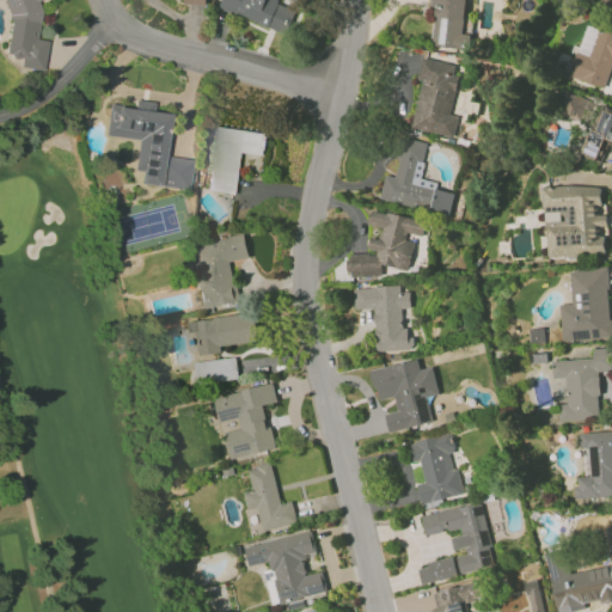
[(43,71),(48,41),(35,38),(40,0),(10,0),(2,55),(22,59),(20,67),(43,71)]
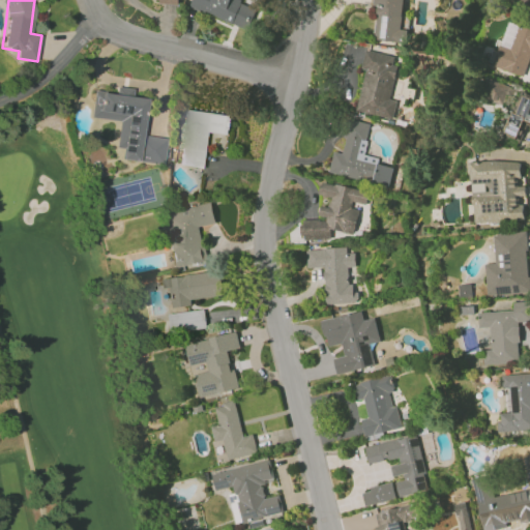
[(248,29),(257,7),(237,0),(192,0),(192,1),(187,0),(185,5),(248,29)]
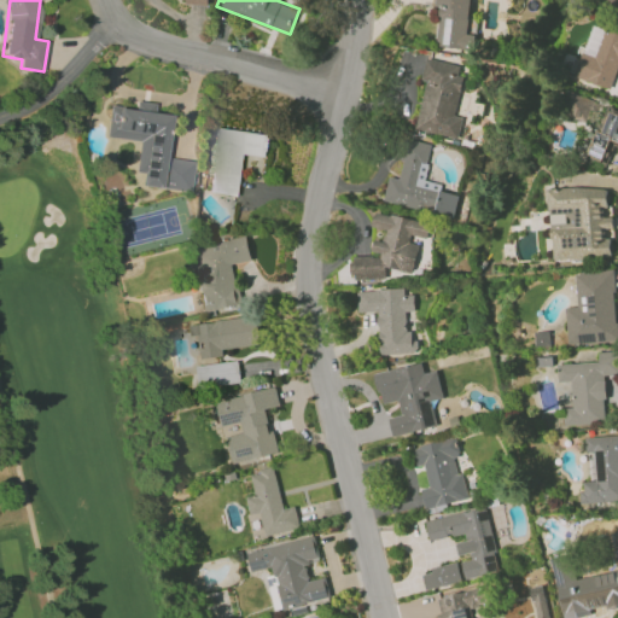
[(471,0),(432,0),(432,4),(441,4),(436,46),(473,51),(476,35),(467,34),(471,0)]
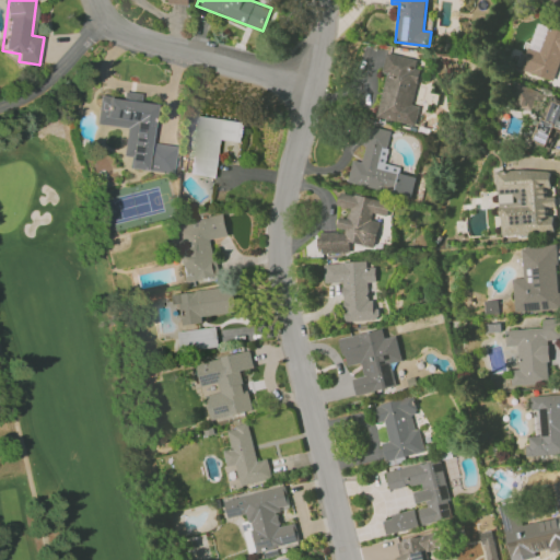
[(555,80),(559,59),(559,30),(537,24),(528,55),(520,53),(515,68),(555,80)]
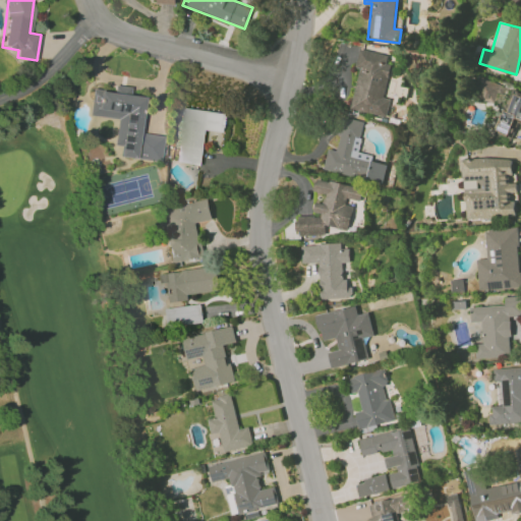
[(386,117),(390,99),(383,98),(392,56),(360,49),(356,67),(359,68),(350,109),(386,117)]
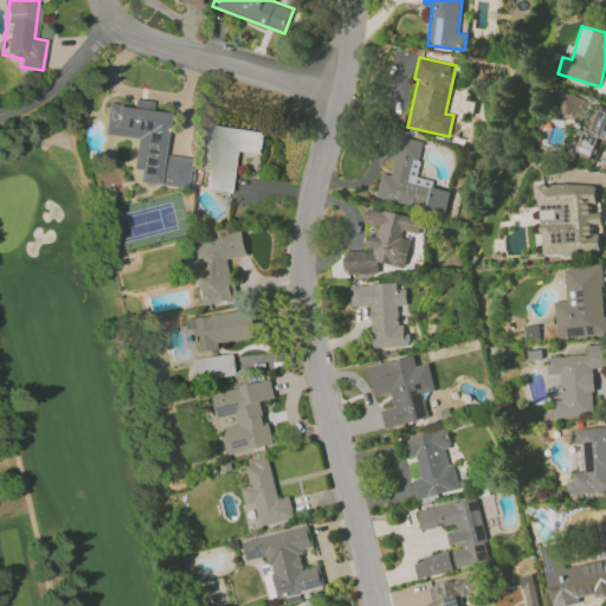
[(577,118),(582,97),(558,90),(552,113),(577,118)]
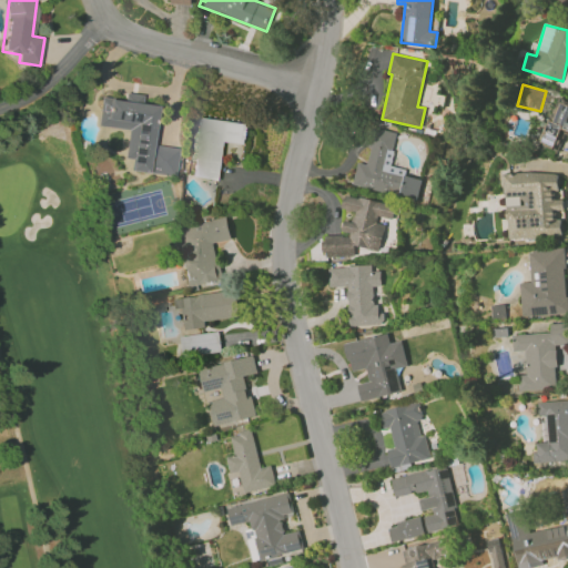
[(175,175),(179,148),(153,145),(156,105),(142,103),(142,95),(124,93),(123,100),(101,97),(98,125),(128,129),(124,158),(132,159),(131,170),(175,175)]
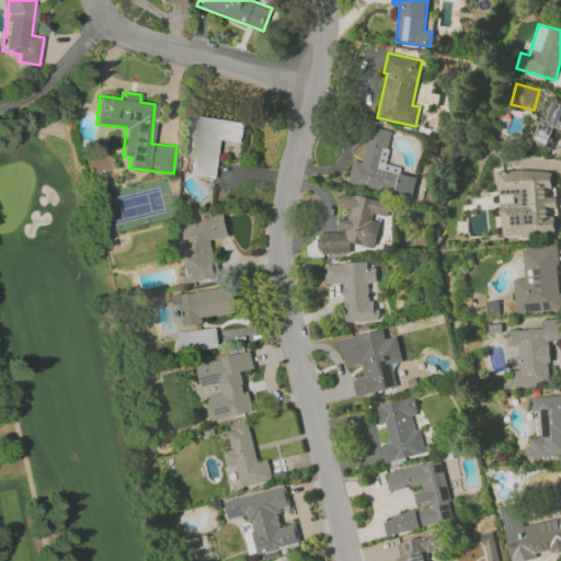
[(560,103),(547,101),(538,141),(549,144),(553,127),(560,128),(560,103)]
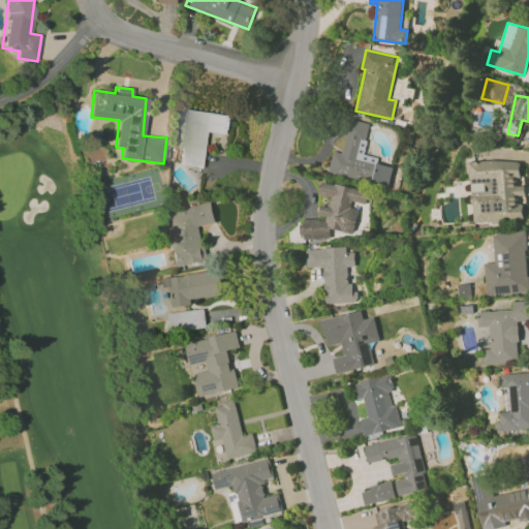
[(180,164),(205,167),(209,131),(228,134),(230,115),(187,110),(180,164)]
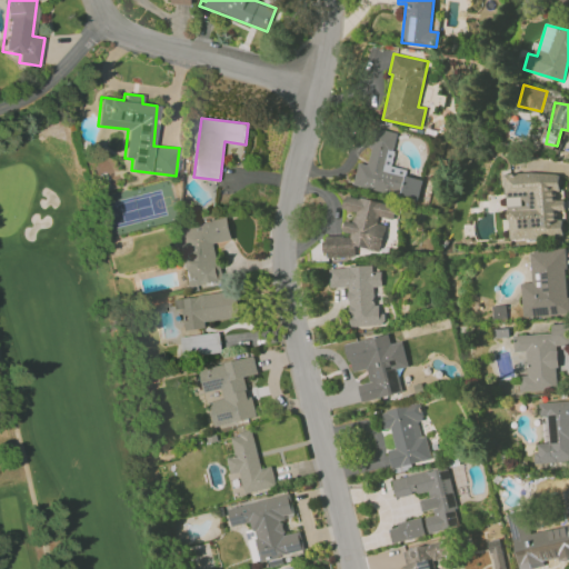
[(352,186),(417,200),(422,179),(405,176),(407,169),(390,166),(398,132),(376,128),(367,165),(358,162),(352,186)]
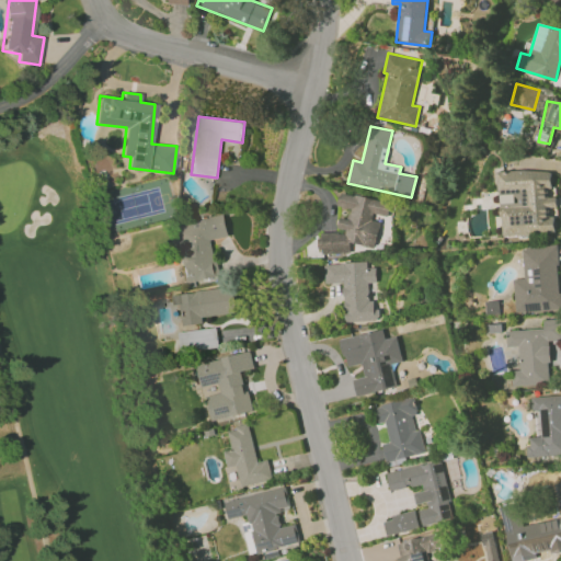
[(501,235),(556,233),(553,170),(499,171),(501,235)]
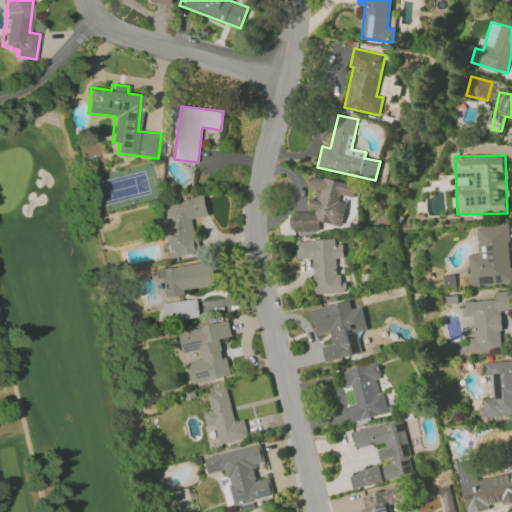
[(356,184),(310,176),(308,188),(318,190),(317,200),(310,199),(307,212),(292,209),(288,228),(318,233),(320,222),(342,226),(347,202),(339,201),(340,195),(353,197),(356,184)]
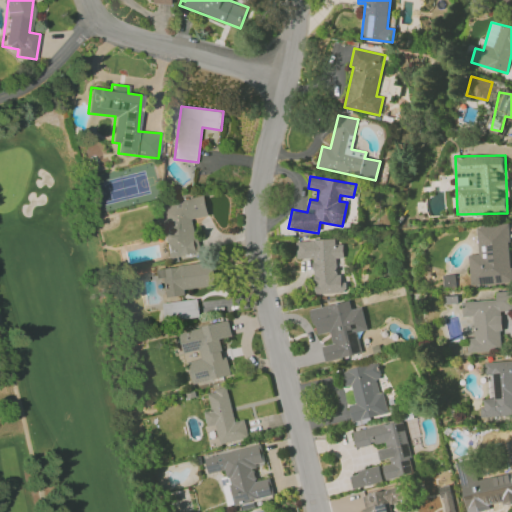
[(208,215),(204,196),(157,206),(168,259),(200,252),(193,218),(208,215)]
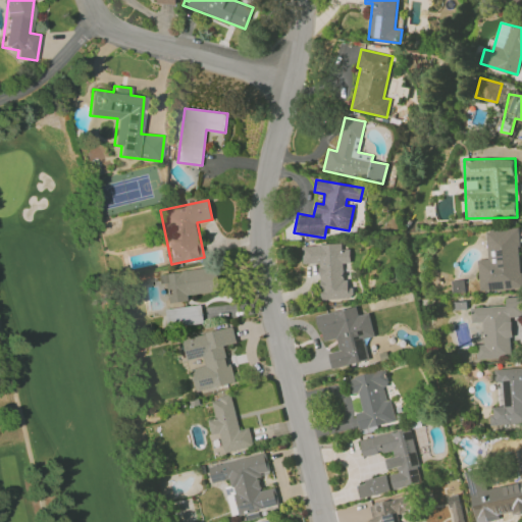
[(488,259),(478,260),(479,291),(521,289),(519,227),(486,229),(488,259)]
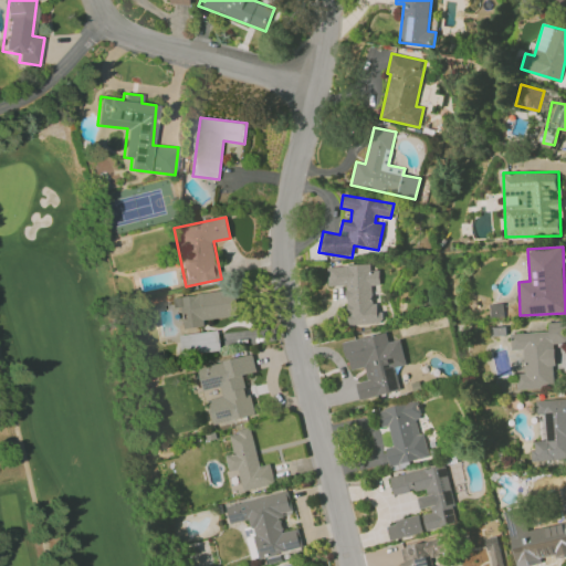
[(346,285),(347,324),(384,323),(383,303),(373,303),(371,285),(380,285),(379,270),(370,271),(370,264),(327,266),(327,286),(346,285)]
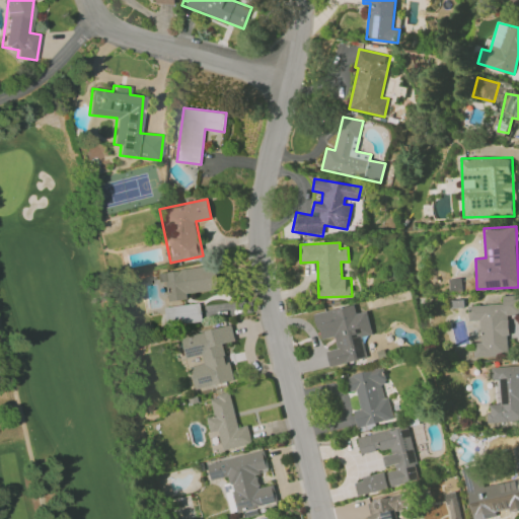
[(187,293),(218,289),(216,266),(163,271),(166,301),(188,299),(187,293)]
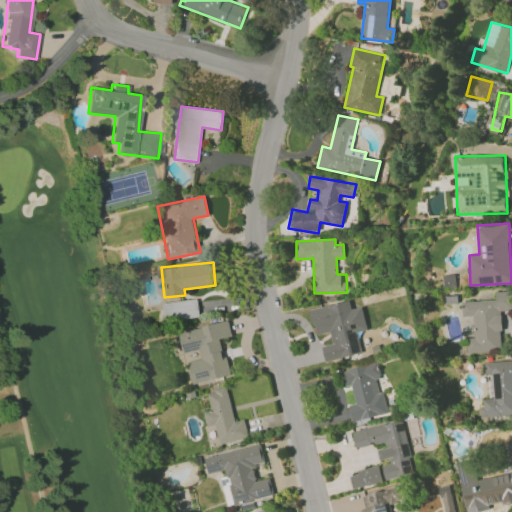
[(462,301),(462,316),(473,316),(475,338),(466,338),(467,352),(503,350),(500,311),(511,309),(511,290),(495,292),(496,299),(462,301)]
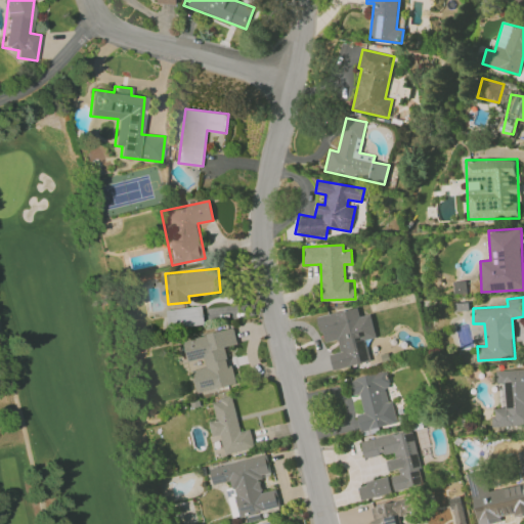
[(204,325),(203,306),(167,309),(168,329),(204,325)]
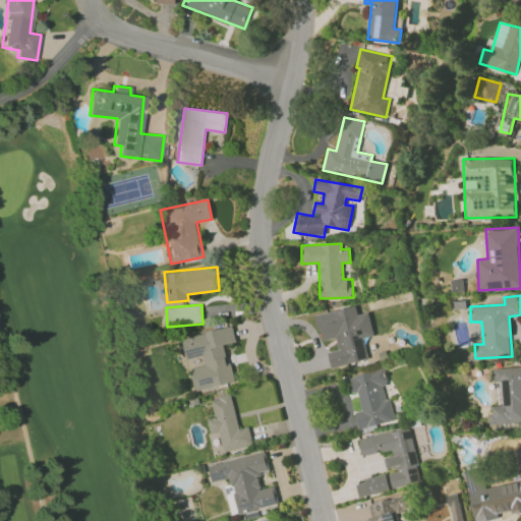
[(331,367),(368,359),(363,338),(373,336),(368,312),(357,314),(355,306),(315,314),(322,341),(336,338),(338,350),(327,352),(331,367)]
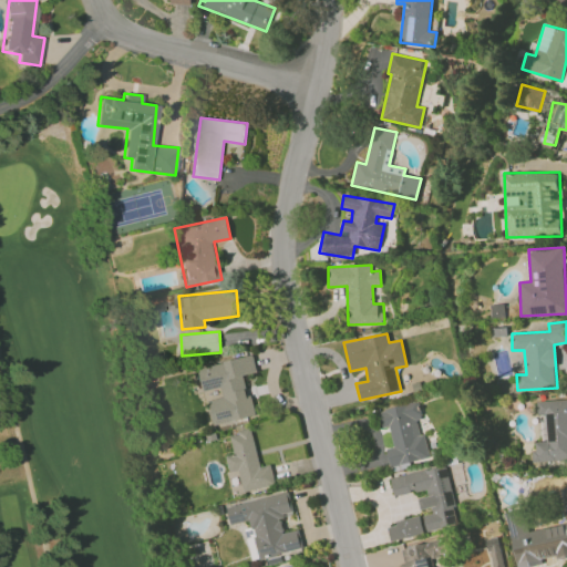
[(254,415),(245,374),(257,372),(254,356),(198,368),(203,391),(220,387),(223,398),(208,400),(214,424),(254,415)]
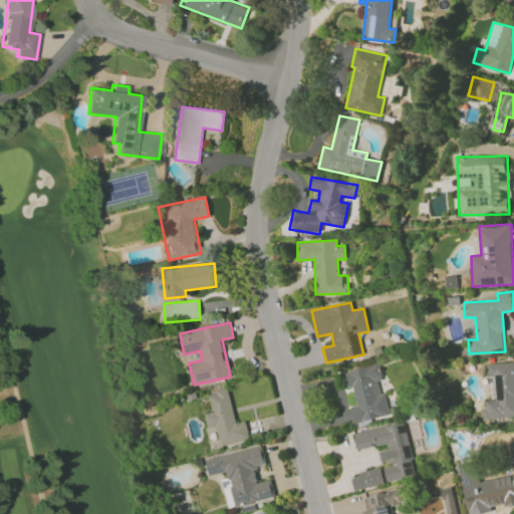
[(513,361),(487,363),(488,376),(495,375),(496,400),(483,401),(484,419),(513,417),(513,361)]
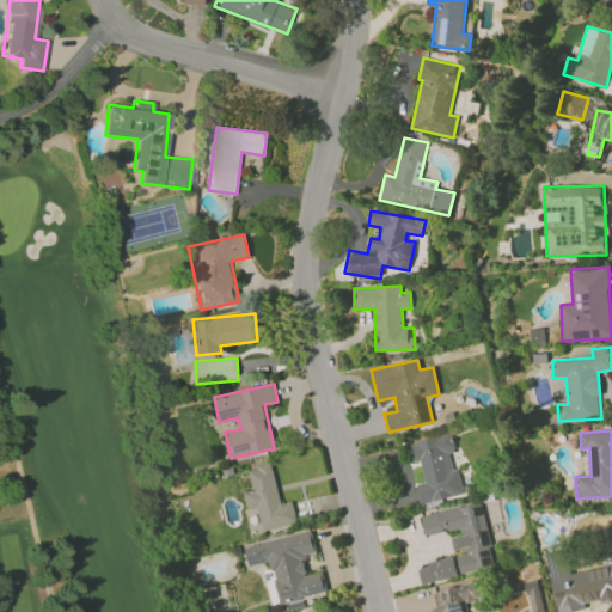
[(408,442),(412,461),(420,460),(424,482),(416,484),(421,503),(464,494),(458,467),(453,469),(450,453),(456,452),(452,433),(408,442)]
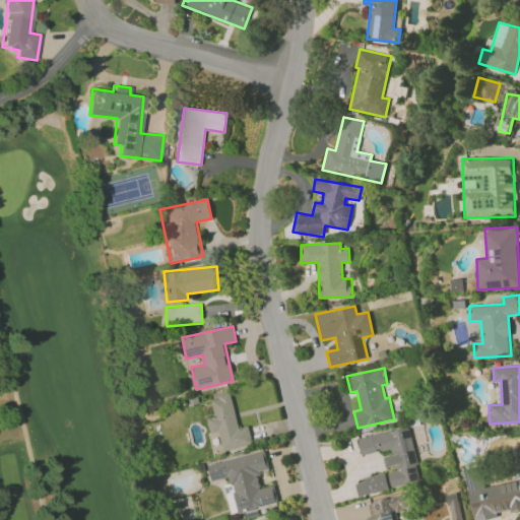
[(223,451),(253,445),(248,426),(239,428),(231,393),(210,398),(214,416),(207,417),(210,434),(218,432),(223,451)]
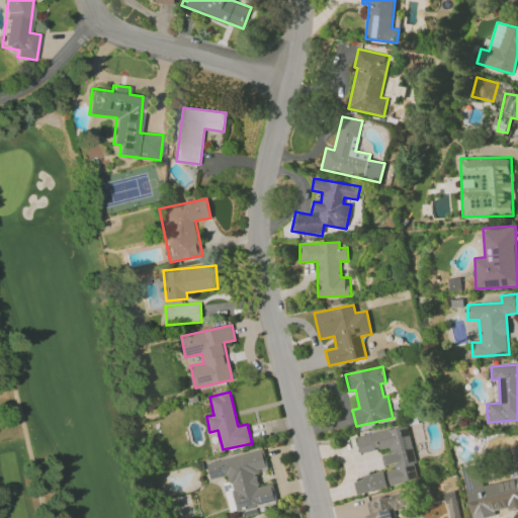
[(356,435),(359,452),(390,446),(391,453),(381,455),(383,465),(393,463),(395,469),(353,479),(356,493),(419,481),(408,425),(356,435)]
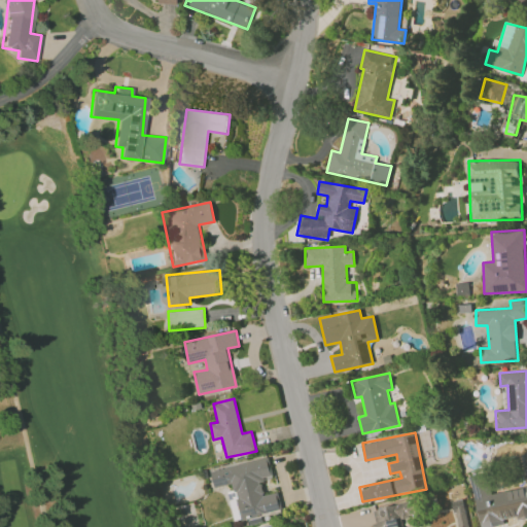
[(211,470),(214,487),(233,483),(240,519),(280,511),(276,492),(264,495),(260,480),(273,477),(270,458),(211,470)]
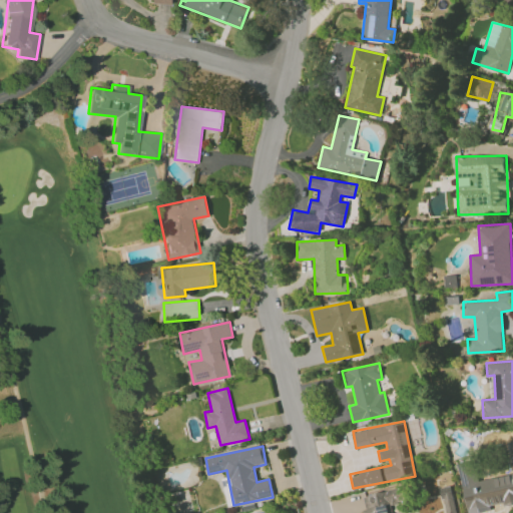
[(446,512),(456,512),(457,512),(449,485),(440,488),(446,512)]
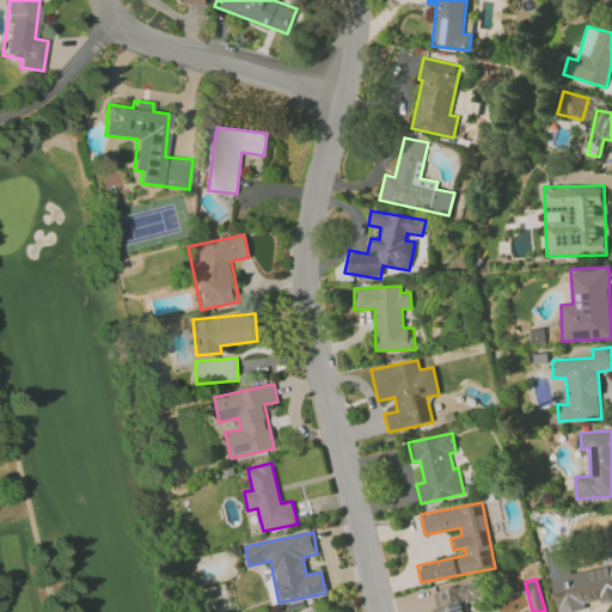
[(467,611),(466,601),(483,598),(478,580),(430,593),(434,611),(467,611)]
